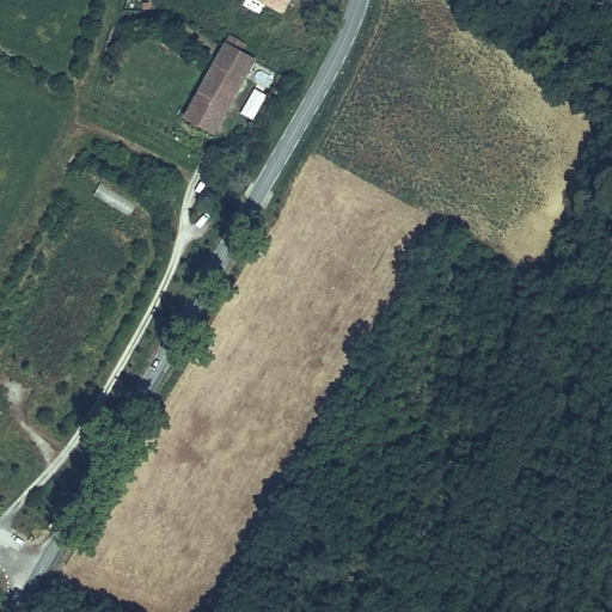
[(252,0),(259,4),(280,14),(287,0),(252,0)]
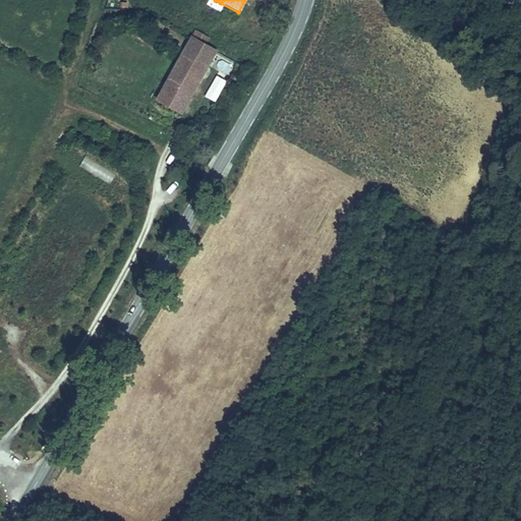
[(190,42),(200,47),(205,38),(195,34),(190,42)]
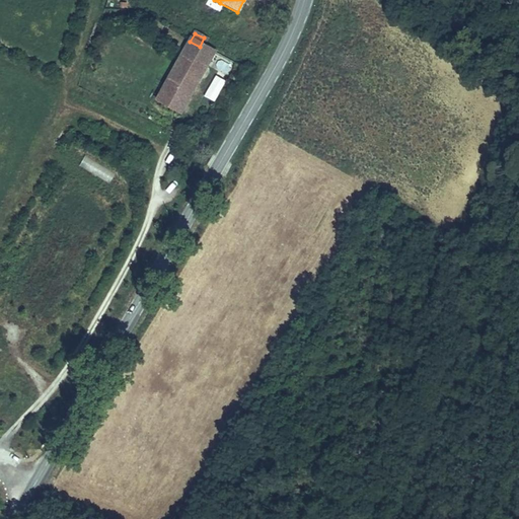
[(164,91),(189,104),(215,55),(200,47),(190,42),(164,91)]
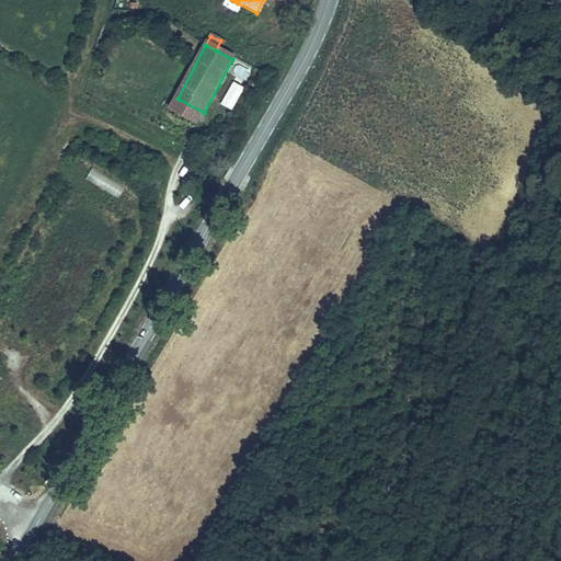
[(232,80),(219,104),(231,111),(244,87),(232,80)]
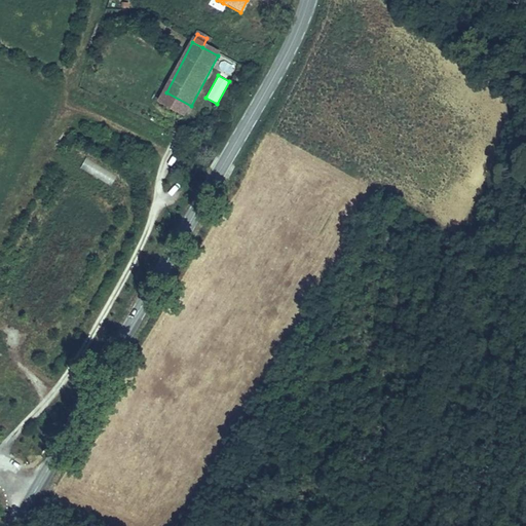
[(160,104),(167,108),(185,118),(191,106),(166,92),(160,104)]
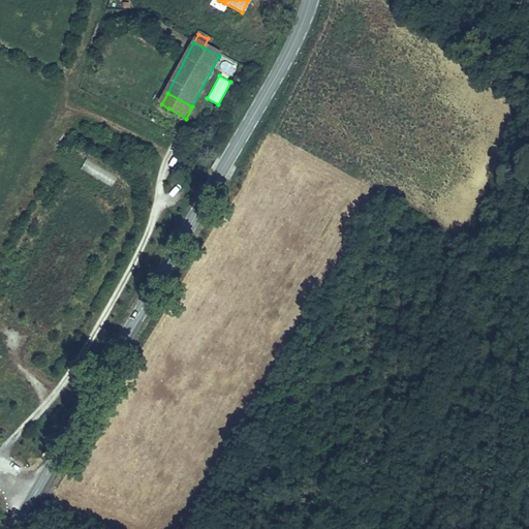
[(111,188),(118,178),(87,158),(81,168),(111,188)]
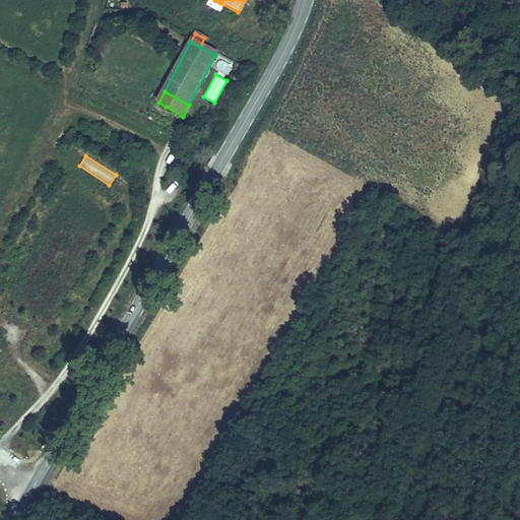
All buildings are outlined.
